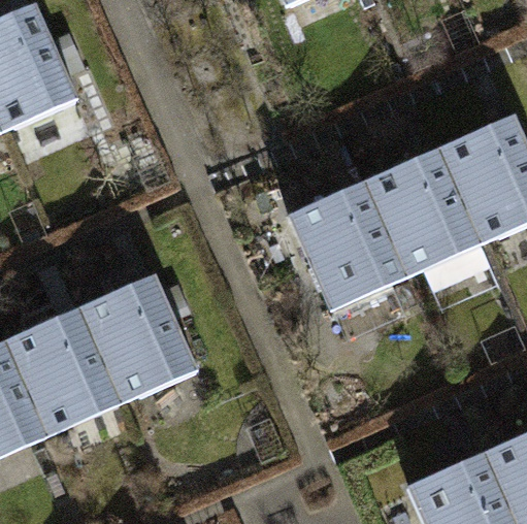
[(77,96),(35,2),(0,18),(0,125),(2,130),(77,96)]
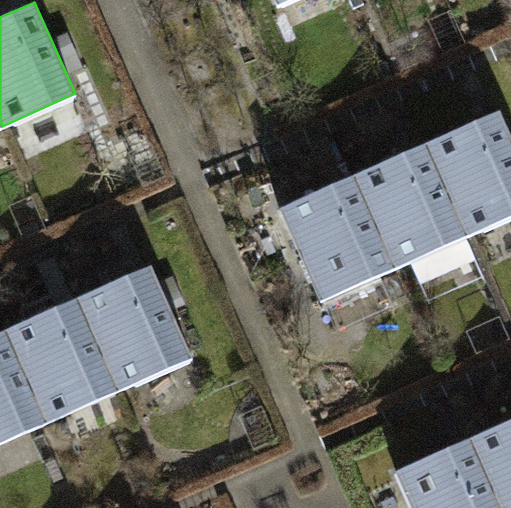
[(510,213),(510,135),(499,110),(426,142),(467,233),(510,213)]
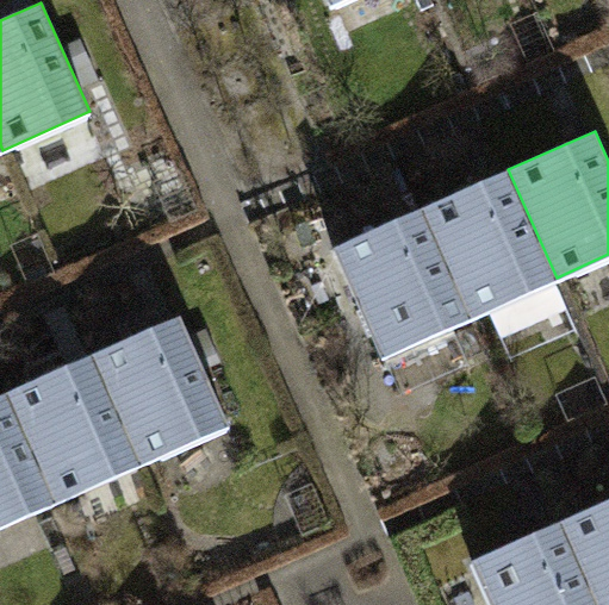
[(557,278),(508,169),(421,209),(470,317),(557,278)]
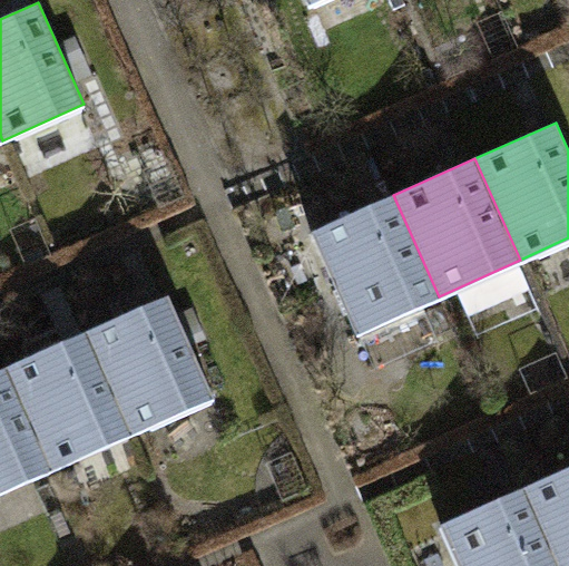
[(439,296),(393,195),(312,232),(357,333),(439,296)]
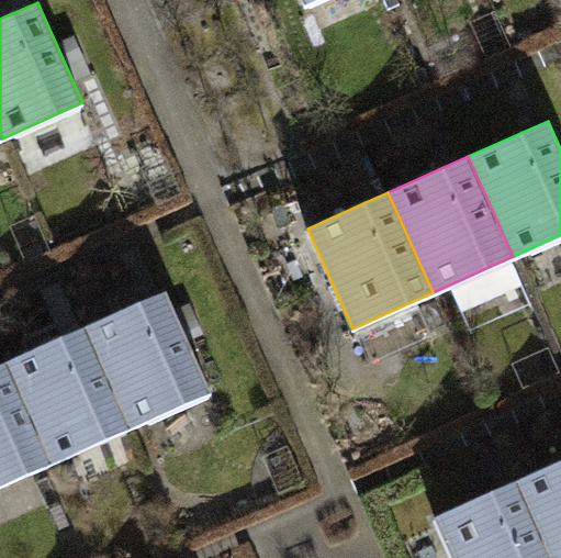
[(211,391),(166,290),(86,325),(131,427),(211,391)]
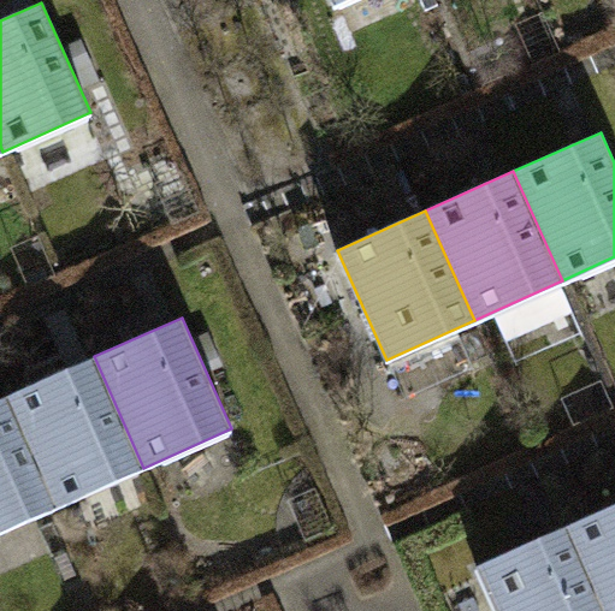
[(143,468),(94,356),(5,395),(54,506),(143,468)]
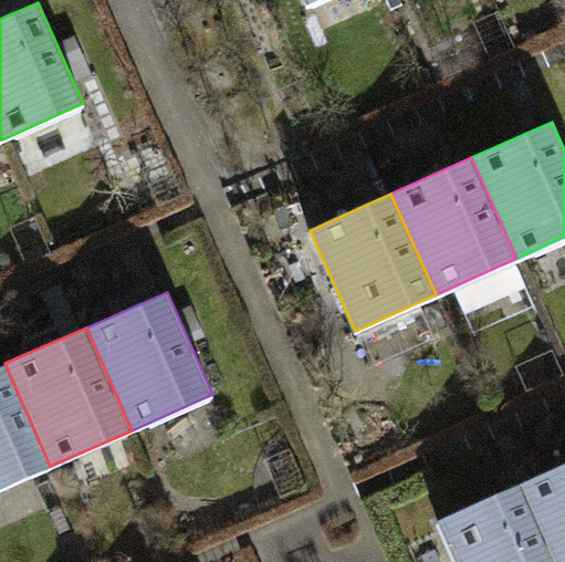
[(0,488),(50,466),(4,363),(0,365),(0,488)]
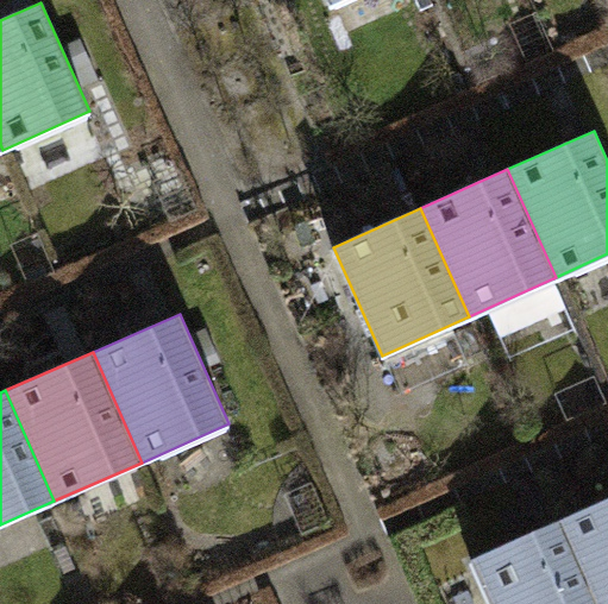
[(607,603),(607,497),(558,520),(595,603),(607,603)]
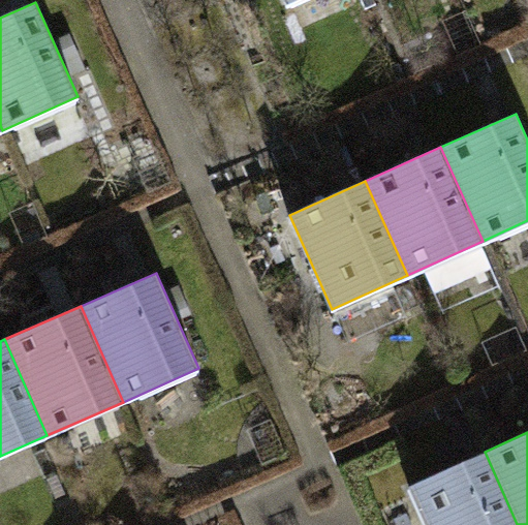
[(517,524),(485,452),(409,486),(427,524),(517,524)]
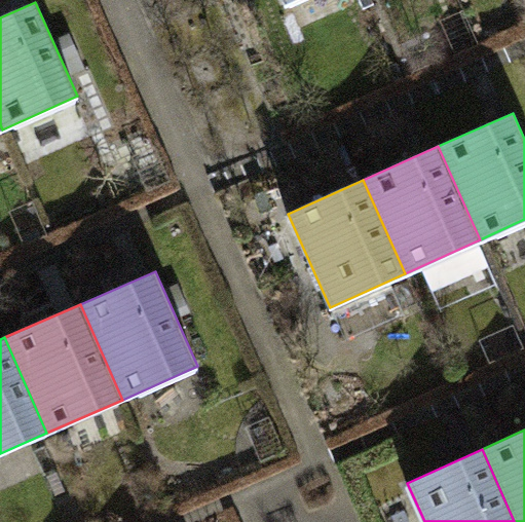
All buildings are outlined.
